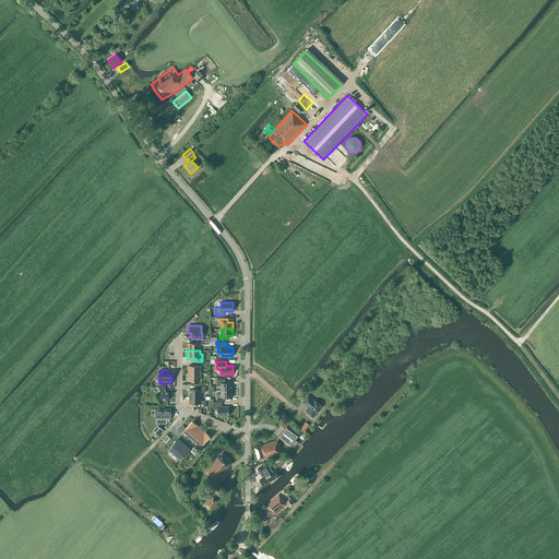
[(221,387),(221,390),(233,390),(233,383),(225,383),(225,379),(217,379),(217,387),(221,387)]
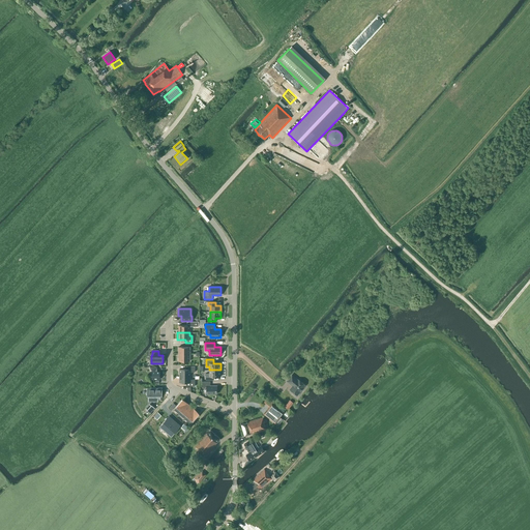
[(179,370),(179,376),(190,376),(190,372),(195,372),(195,366),(186,366),(186,370),(179,370)]
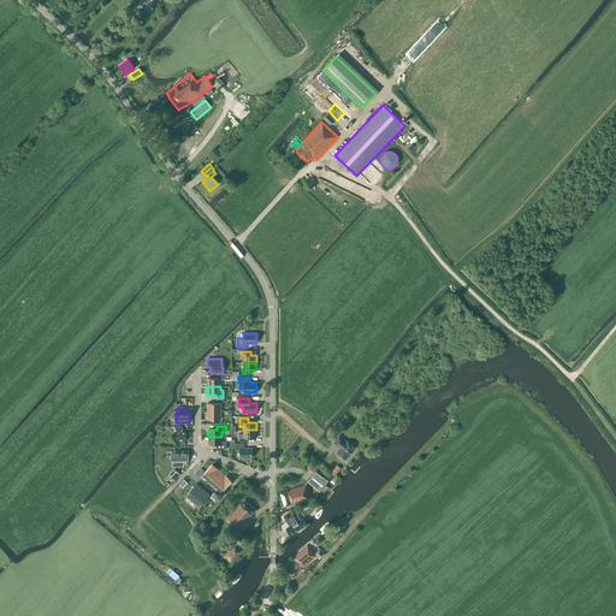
[(256,438),(256,430),(243,430),(243,434),(240,434),(240,442),(248,442),(248,438),(256,438)]
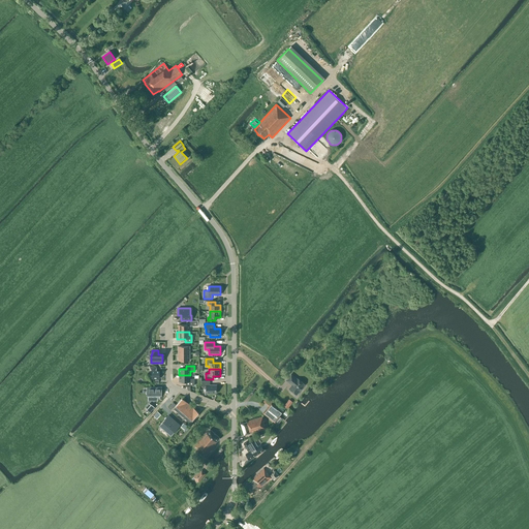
[(302,387),(305,384),(298,378),(297,379),(291,374),(286,380),(292,385),(289,389),(297,395),(300,391),(301,391),(302,389),(302,387)]
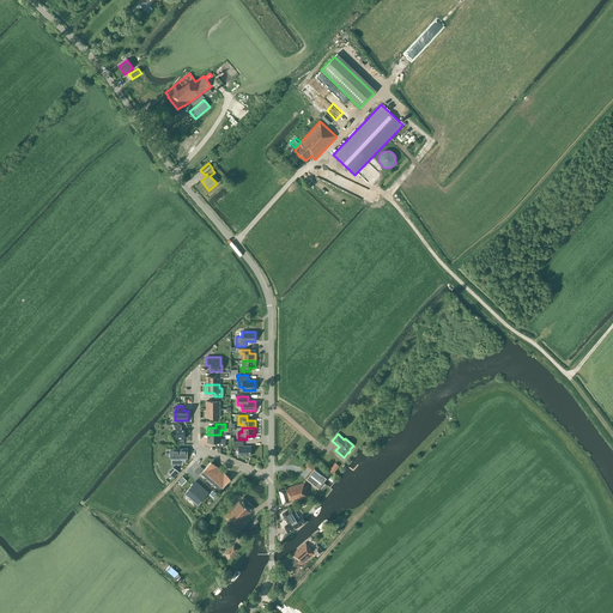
[(220,439),(220,435),(207,435),(207,442),(216,442),(216,447),(225,447),(225,439),(220,439)]
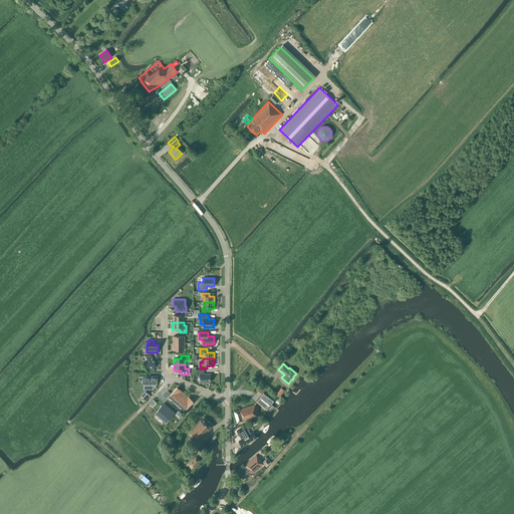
[(204,374),(204,370),(196,370),(196,375),(201,375),(201,382),(211,382),(211,374),(204,374)]
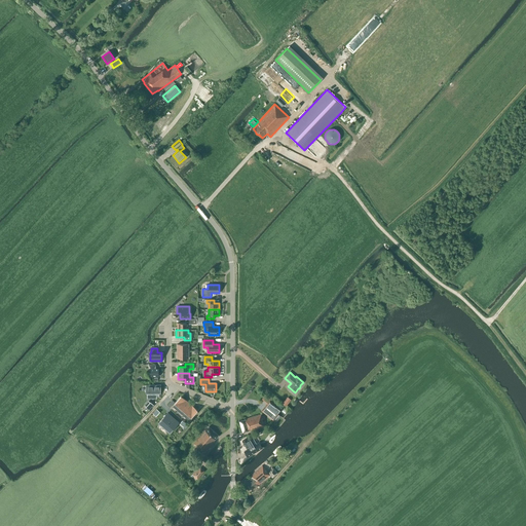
[(155,386),(147,386),(147,393),(148,393),(148,400),(153,400),(153,398),(159,398),(159,393),(161,393),(161,388),(155,388),(155,386)]
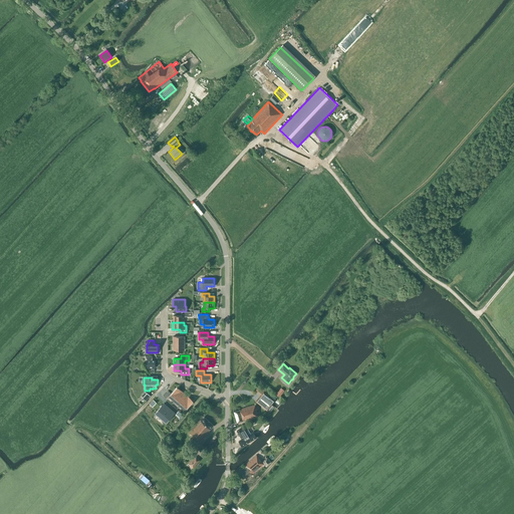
[(169,398),(174,402),(182,393),(177,388),(172,394),(172,395),(169,398)]
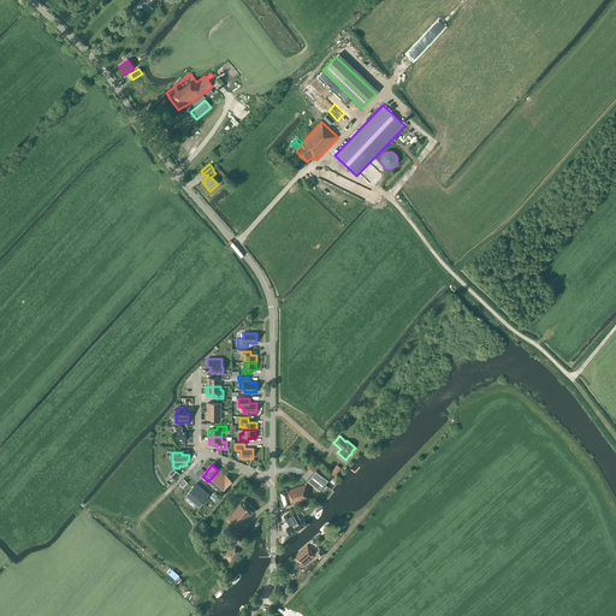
[(225,475),(218,471),(208,481),(214,487),(225,475)]
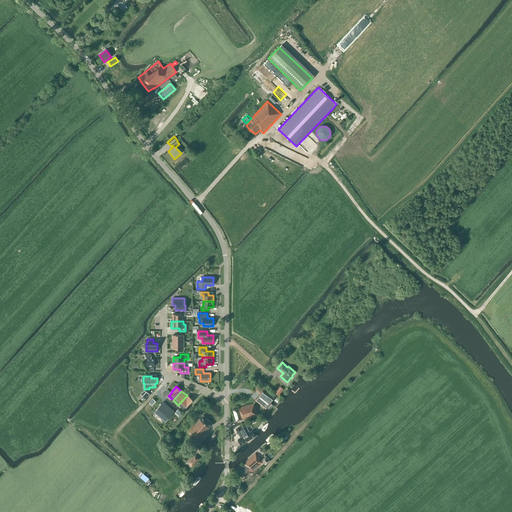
[(256,400),(266,408),(273,399),(263,391),(256,400)]
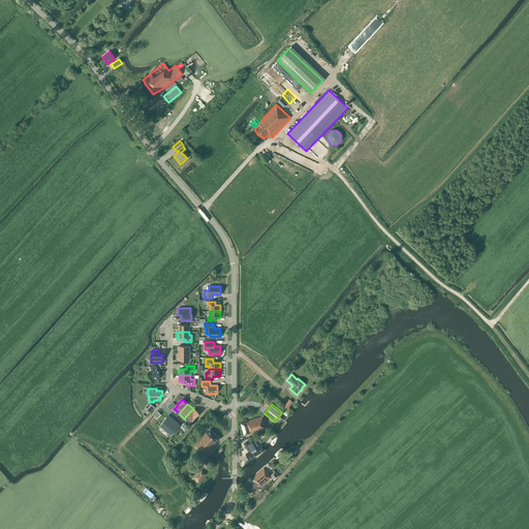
[(198,413),(193,408),(184,418),(189,423),(192,419),(198,413)]
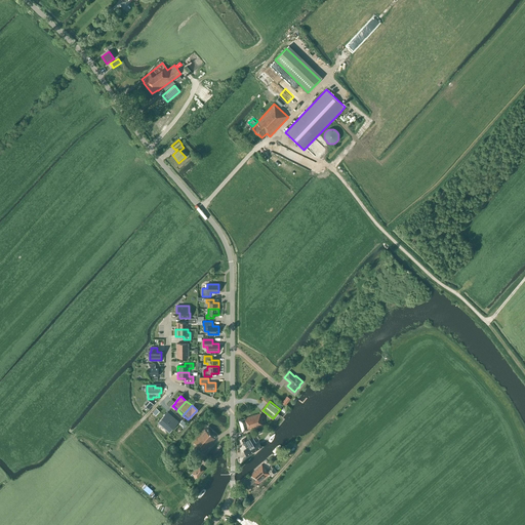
[(172,416),(167,411),(158,422),(163,428),(172,416)]
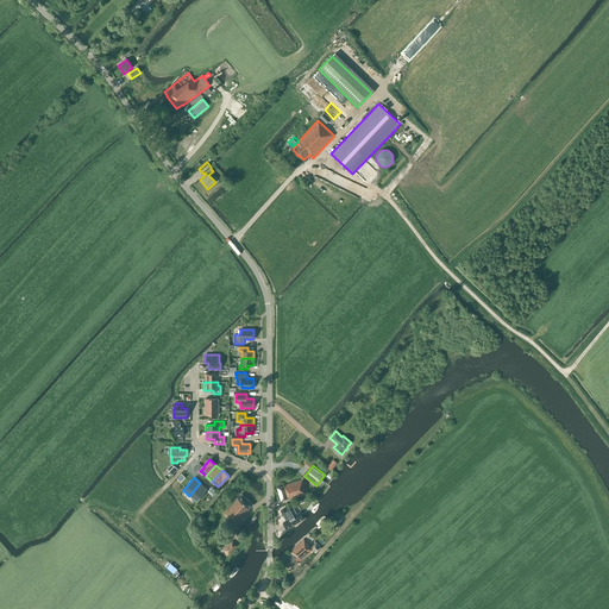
[(288,500),(306,494),(305,489),(302,479),(284,485),(277,488),(281,501),(288,498),(288,500)]
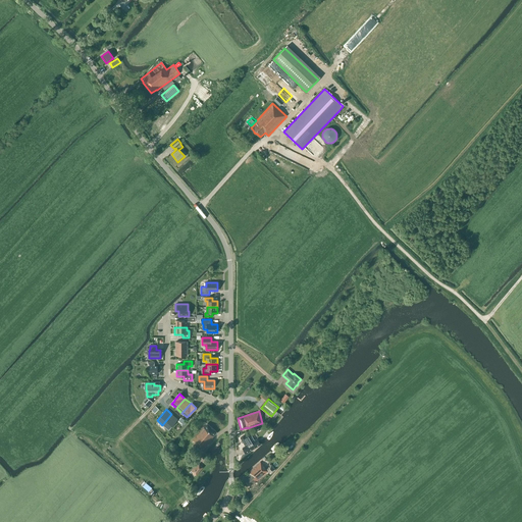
[(177,419),(171,414),(162,425),(168,430),(177,419)]
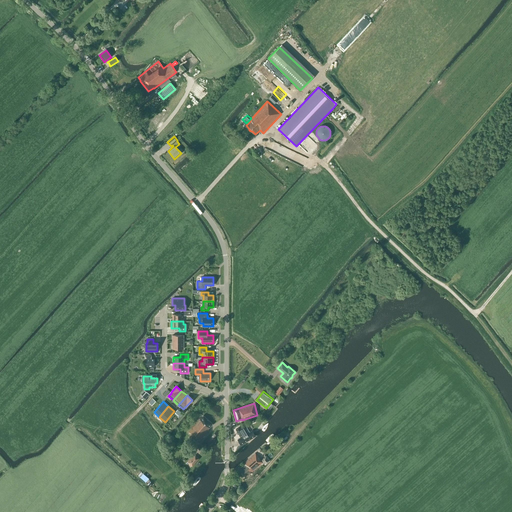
[(213,424),(203,416),(200,419),(199,418),(188,431),(195,438),(196,438),(199,441),(209,430),(208,429),(213,424)]
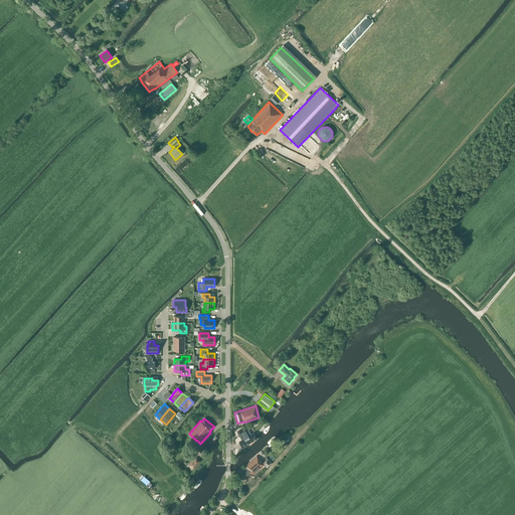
[(253,434),(251,435),(246,426),(237,432),(242,441),(239,443),(242,448),(256,439),(253,434)]
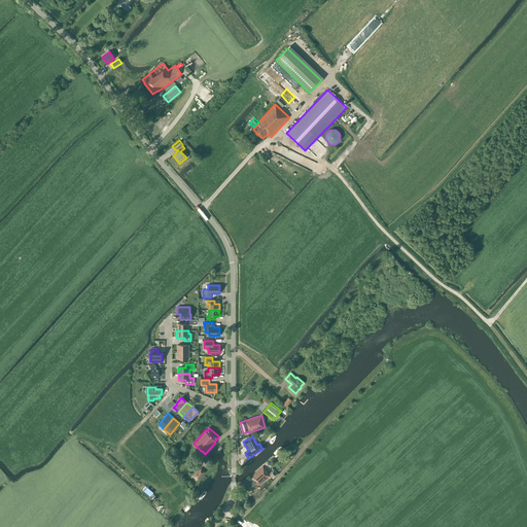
[(253,479),(247,484),(253,491),(258,487),(258,486),(271,476),(273,479),(278,473),(274,469),(269,473),(262,466),(251,477),(253,479)]
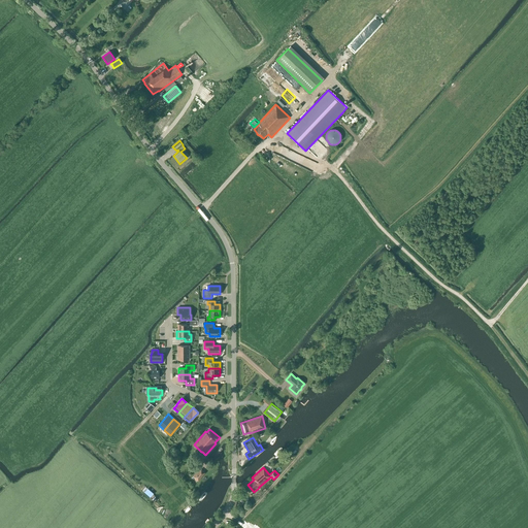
[(206,472),(201,469),(199,471),(198,470),(193,475),(194,476),(194,477),(198,482),(206,472)]
